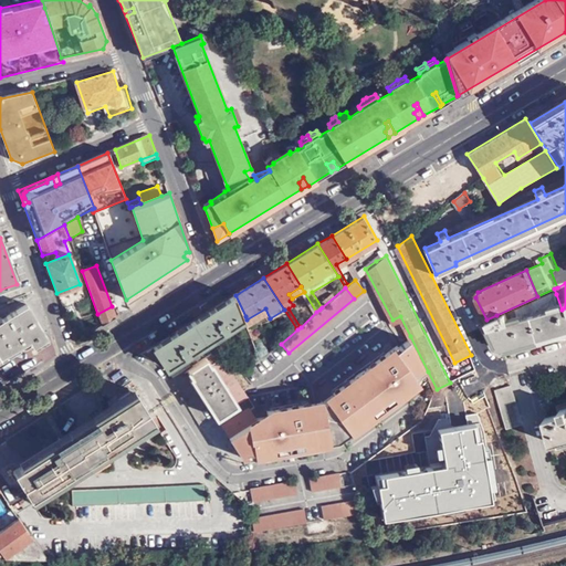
[(325,297),(328,302),(337,294),(334,290),(325,297)]
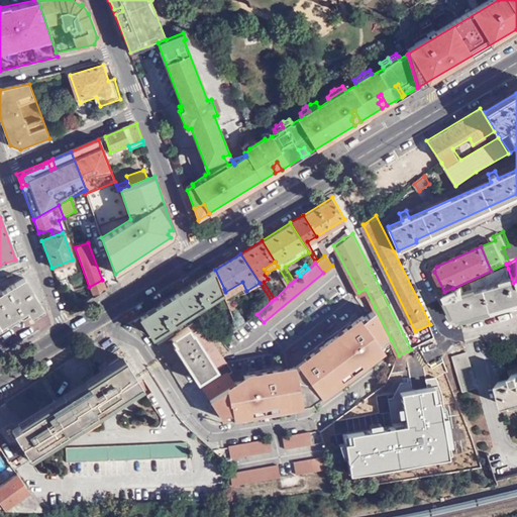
[(474,294),(513,283),(508,269),(471,286),(474,294)]
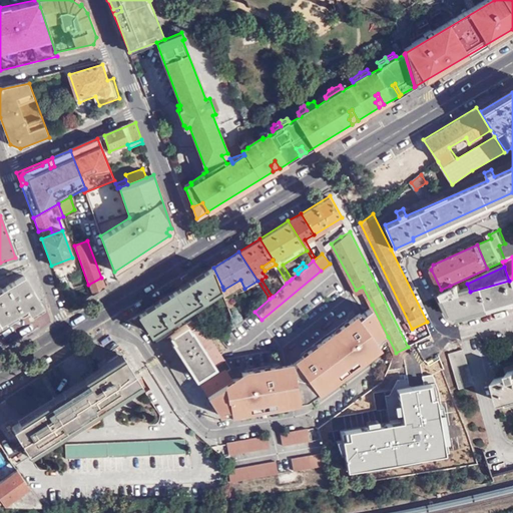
[(213,268),(140,314),(157,341),(173,330),(168,321),(222,287),(213,268)]
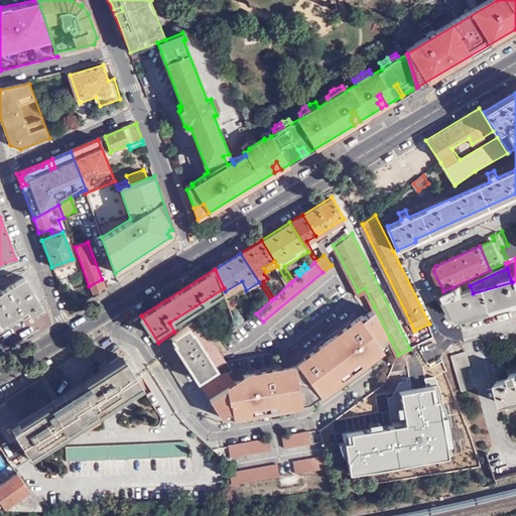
[(41,306),(24,278),(0,292),(0,325),(17,314),(20,318),(23,318),(26,317),(31,314),(31,312),(41,306)]
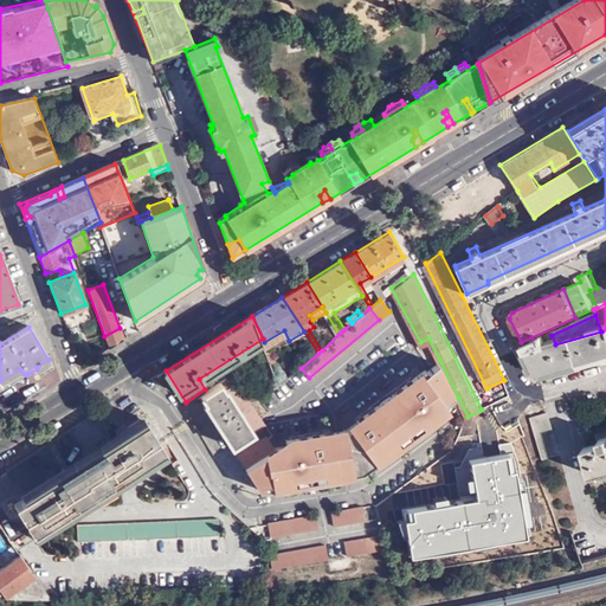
[(104,336),(109,349),(124,340),(120,328),(104,336)]
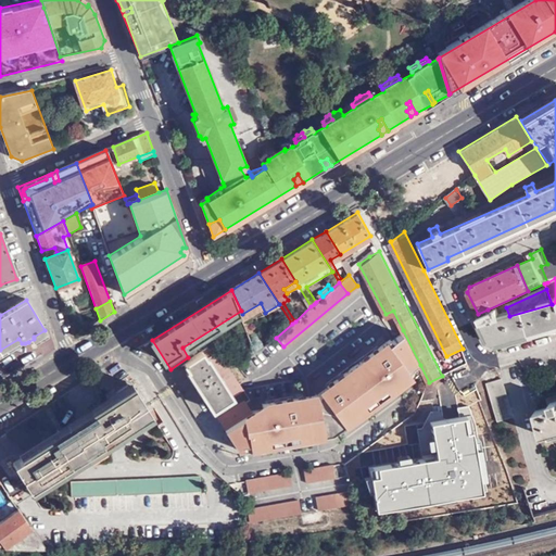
[(555,325),(555,302),(552,304),(509,316),(506,307),(506,306),(490,314),(488,310),(478,314),(491,340),(497,342),(555,325)]
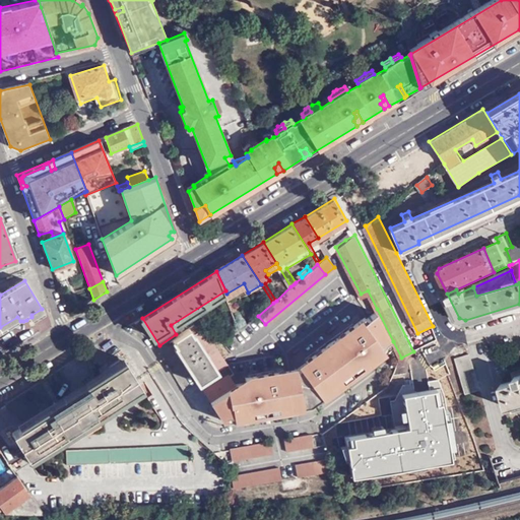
[(244,283),(226,294),(231,303),(248,293),(244,283)]
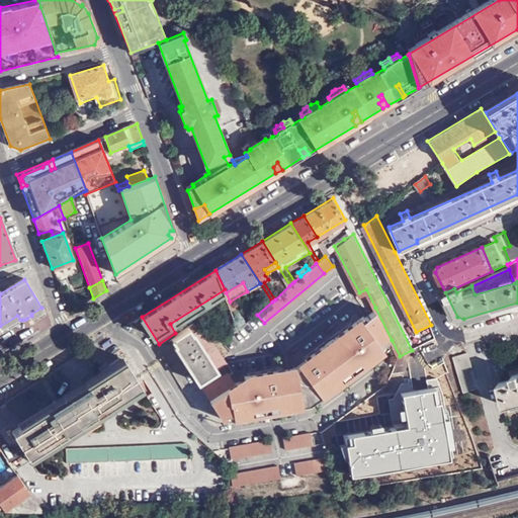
[(272,301),(275,299),(289,285),(274,298),(271,300),(272,301)]
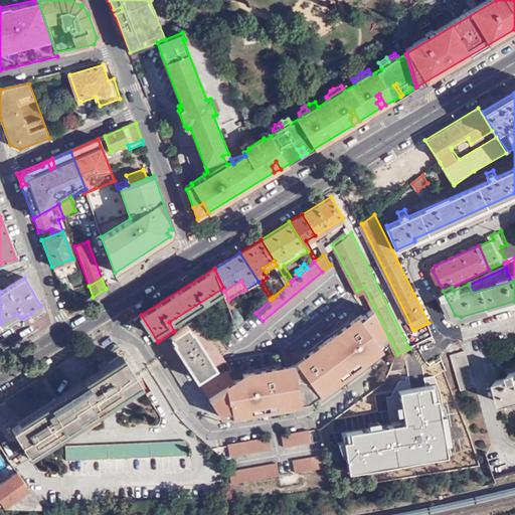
[(255,313),(271,300),(270,299),(254,312),(255,313)]
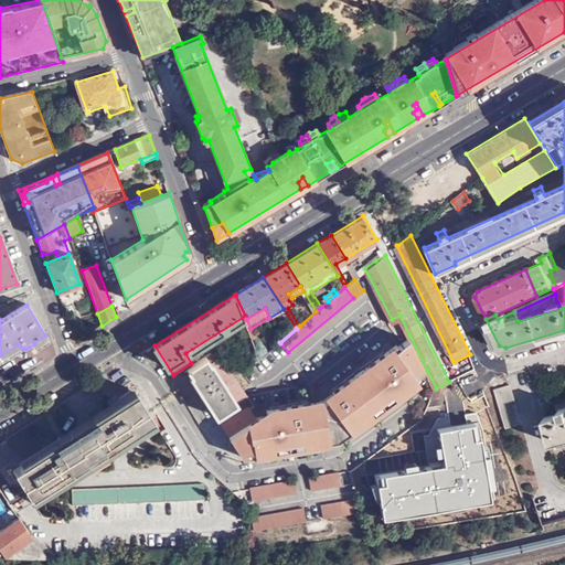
[(337,438),(427,371),(409,336),(396,344),(395,342),(388,347),(393,352),(358,379),(287,429),(298,446),(337,438)]
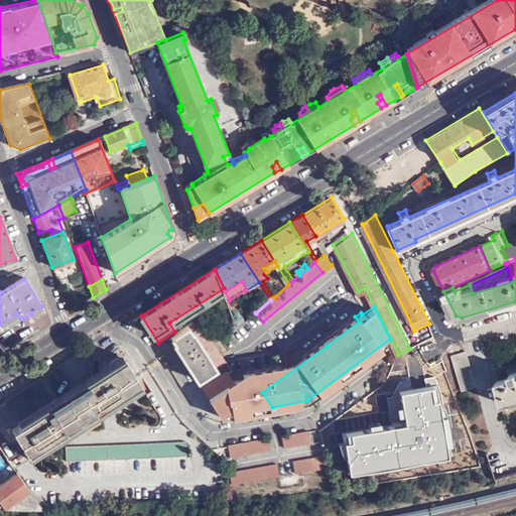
[(262,392),(327,346),(359,321),(355,316),(309,352),(310,354),(293,367),(292,365),(252,372),(262,392)]
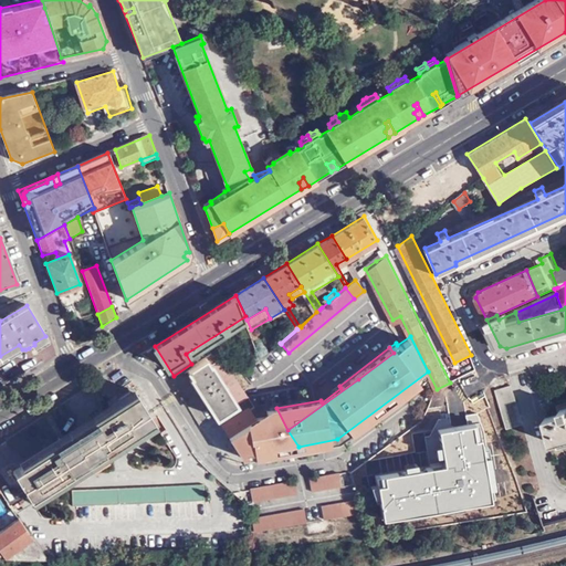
[(200,362),(218,352),(217,350),(200,362)]
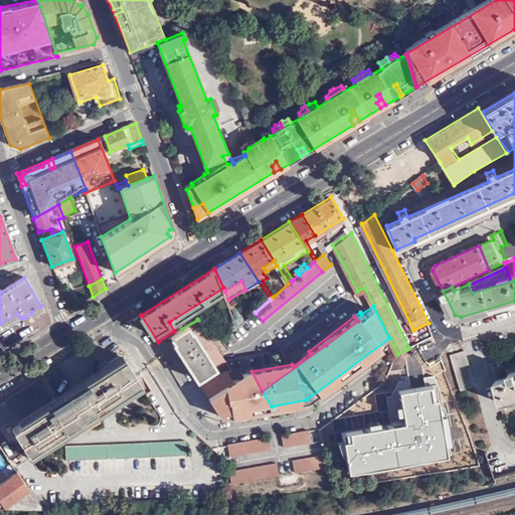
[(225,360),(198,320),(182,329),(169,338),(174,346),(196,379),(197,378),(198,378),(200,377),(200,376),(225,360)]
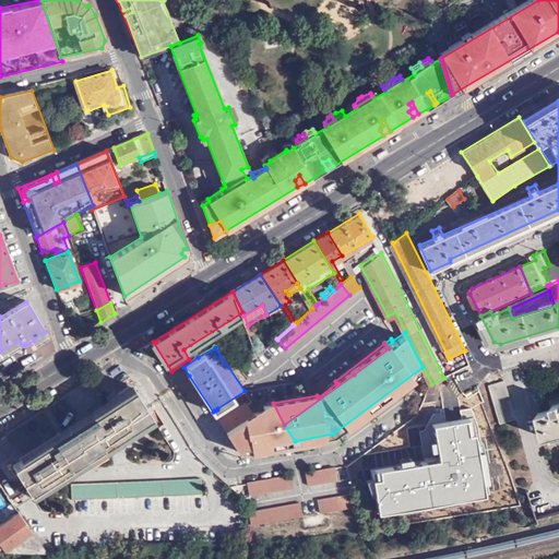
[(506,380),(490,384),(502,420),(516,416),(506,380)]
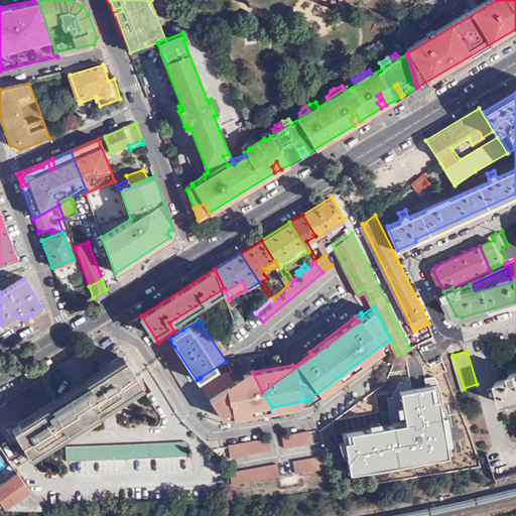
[(141,382),(125,357),(13,429),(29,454),(141,382)]
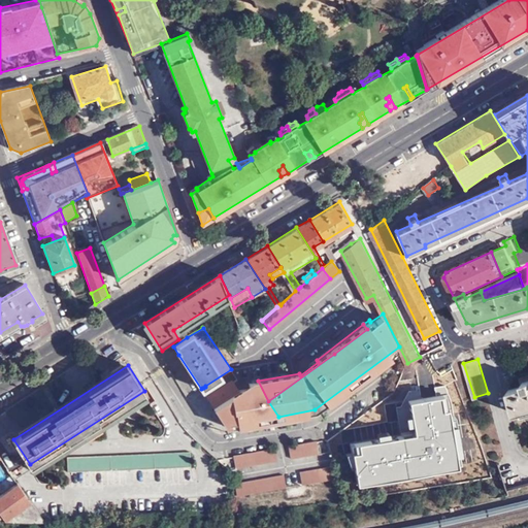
[(205,386),(232,370),(231,369),(205,386)]
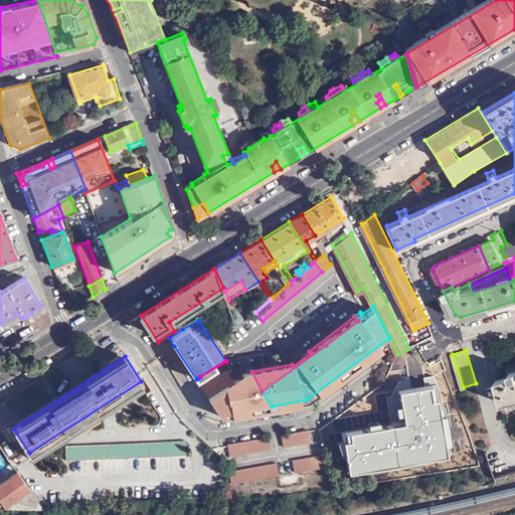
[(240,403),(262,391),(251,371),(242,373),(243,378),(233,380),(227,371),(230,369),(226,361),(200,376),(200,377),(196,379),(220,415),(245,411),(240,403)]
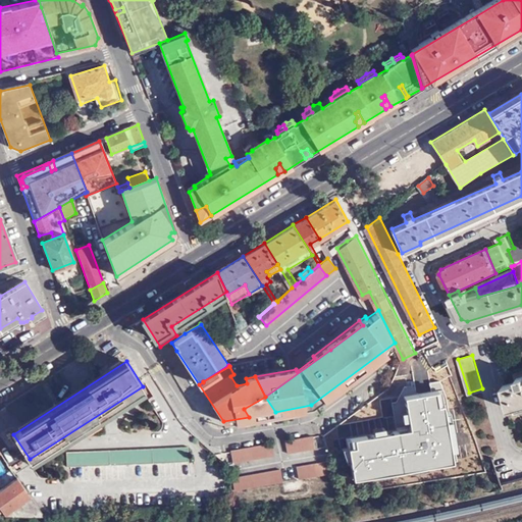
[(521,368),(514,371),(517,379),(504,382),(510,406),(521,402),(521,368)]
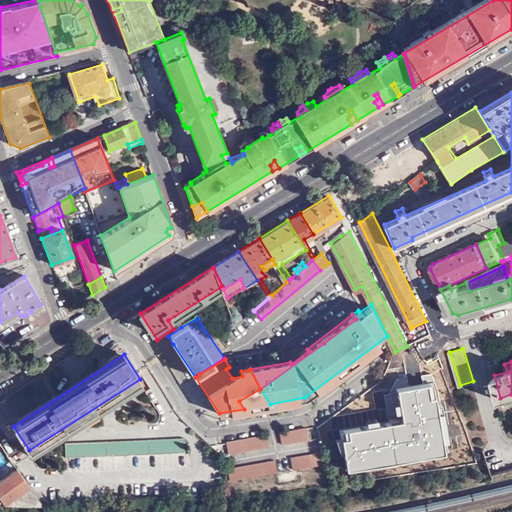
[(389,421),(339,429),(345,468),(368,465),(369,468),(419,460),(418,456),(447,451),(434,373),(396,379),(388,394),(384,394),(389,421)]
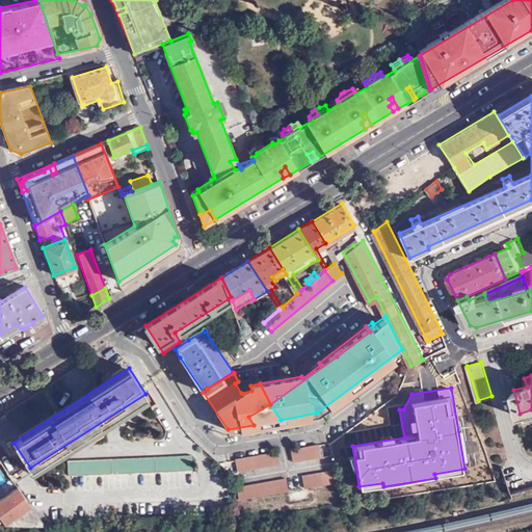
[(281,420),(270,404),(248,417),(254,425),(281,420)]
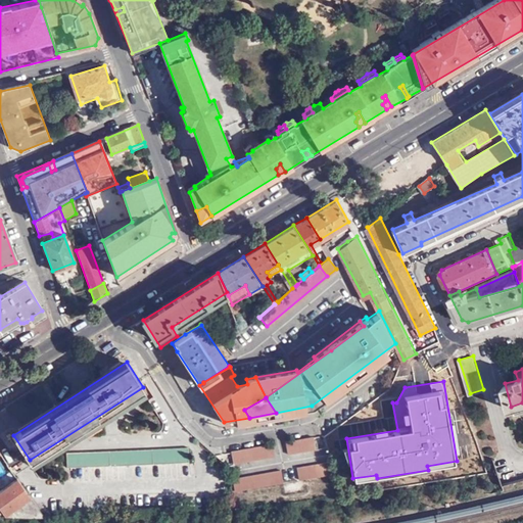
[(315,448),(312,436),(293,439),(285,445),(287,454),(315,448)]
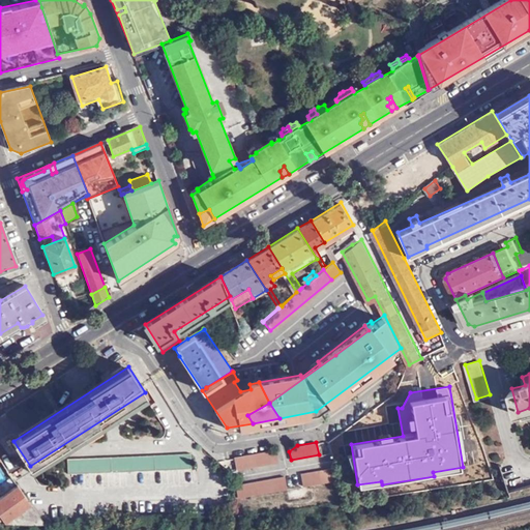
[(276,461),(270,450),(233,458),(235,470),(277,462),(276,461)]
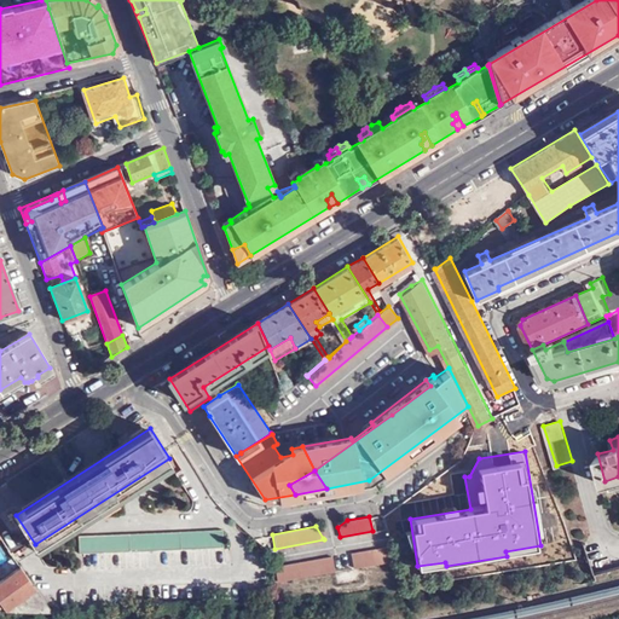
[(226,545),(225,530),(81,534),(82,550),(226,545)]
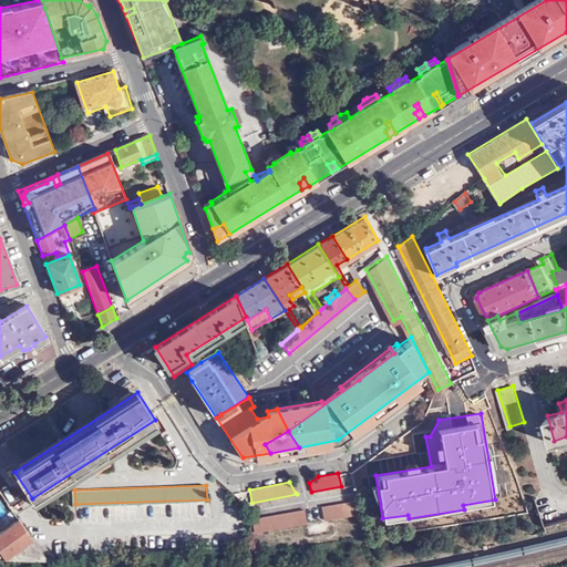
[(361,513),(359,500),(358,500),(321,506),(323,519),(361,513)]
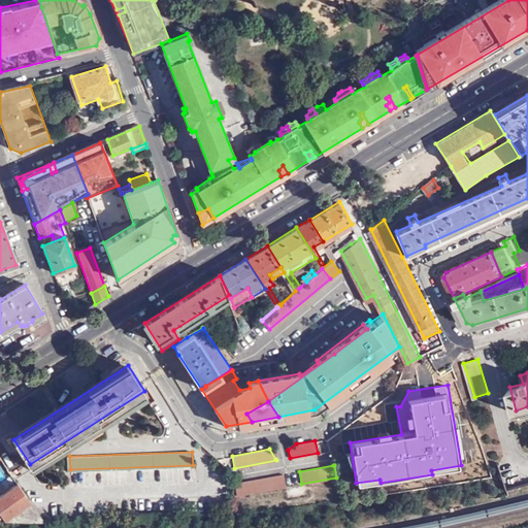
[(285,487),(283,474),(234,483),(236,495),(285,487)]
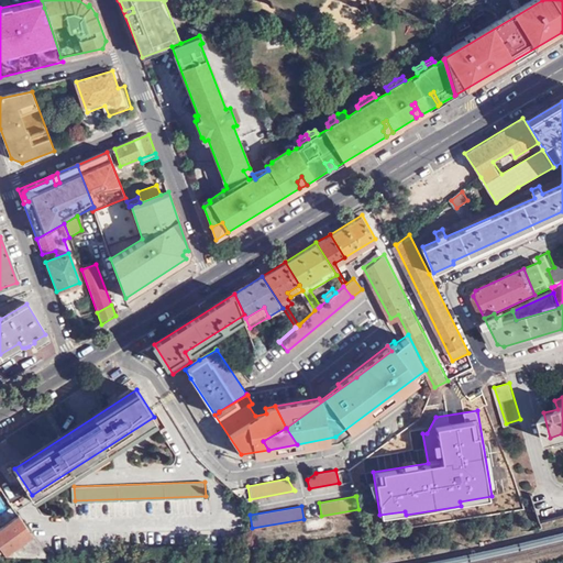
[(47,562),(22,520),(0,533),(0,543),(6,552),(9,559),(47,562)]
